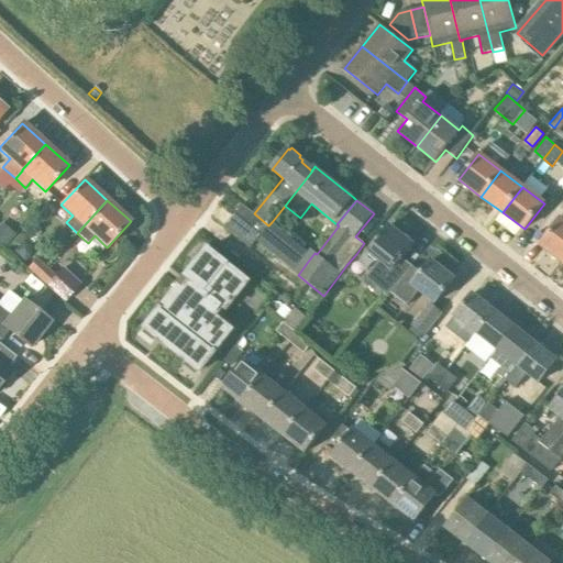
[(234,216),(260,236),(268,225),(254,213),(243,205),(234,216)]
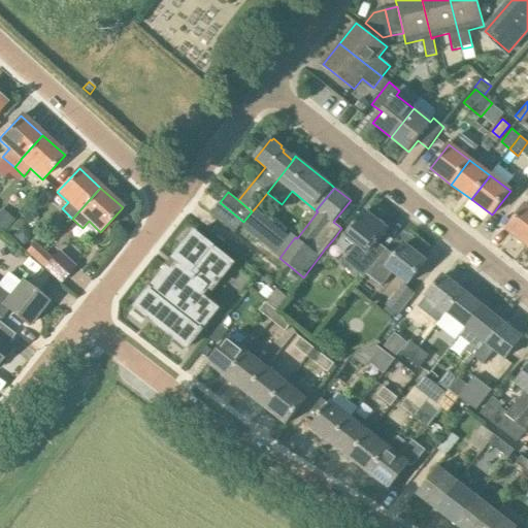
[(235,233),(239,228),(243,222),(220,202),(210,213),(235,233)]
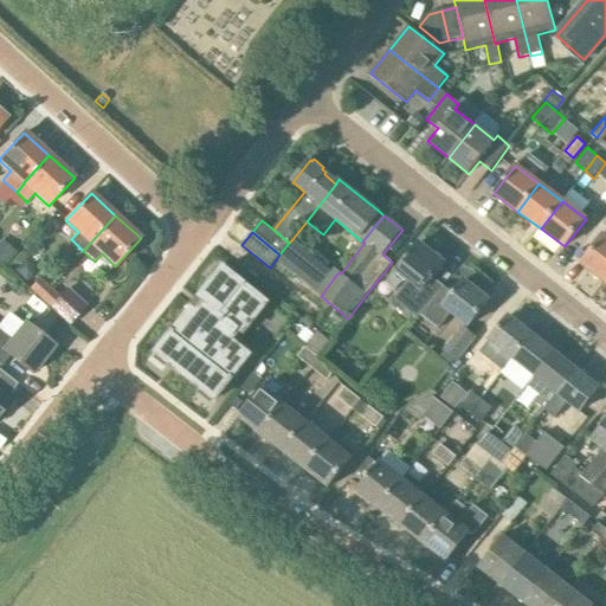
[(605,281),(605,282),(605,279),(605,236),(605,237),(603,236),(581,263),(605,281)]
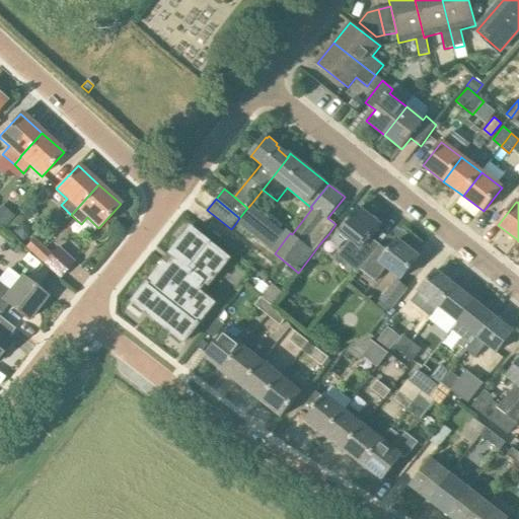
[(239,218),(236,222),(275,253),(286,238),(290,233),(286,229),(285,231),(250,205),(247,208),(239,218)]
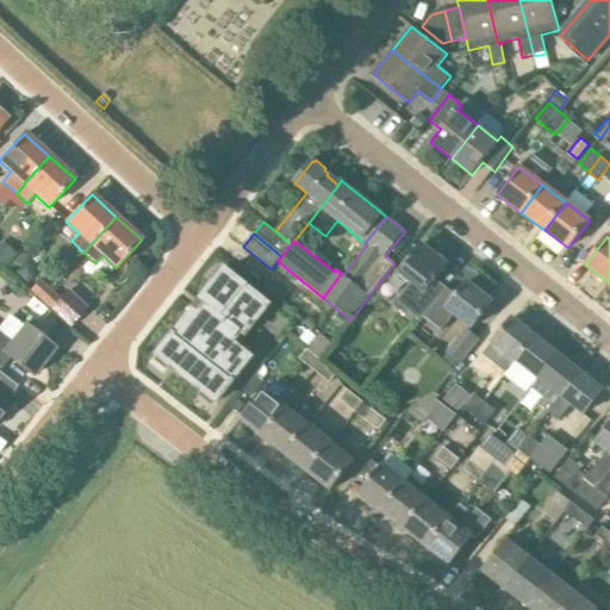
[(4,243),(0,246),(0,262),(6,268),(17,255),(4,243)]
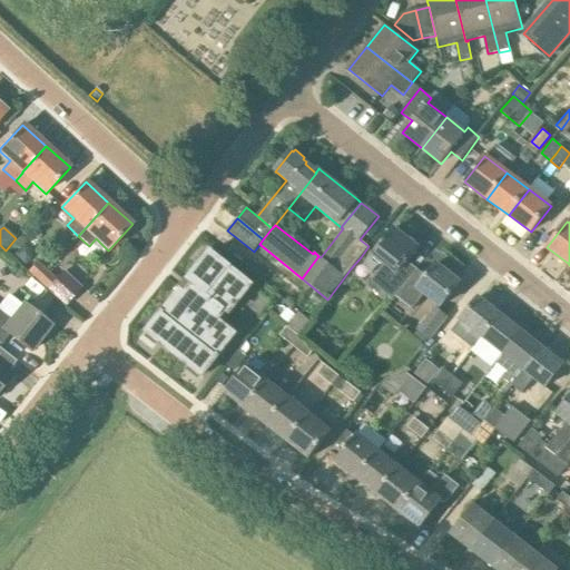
[(396,295),(418,268),(408,261),(418,248),(393,228),(373,254),(385,263),(371,281),(394,300),(397,295),(396,295)]
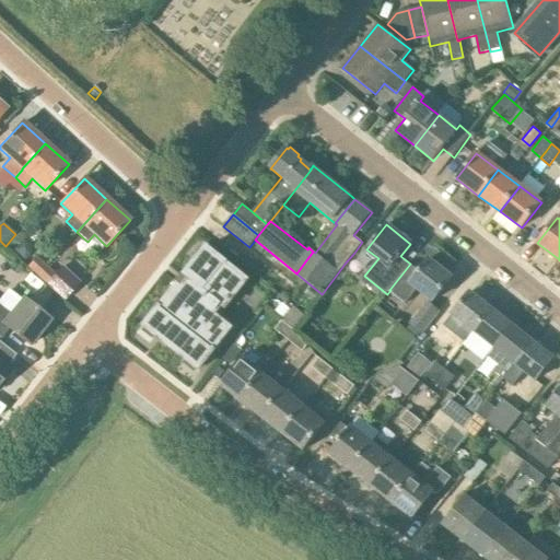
[(185,276),(186,276),(222,304),(225,307),(247,280),(226,264),(226,263),(207,247),(206,248),(208,251),(199,260),(197,259),(185,276)]
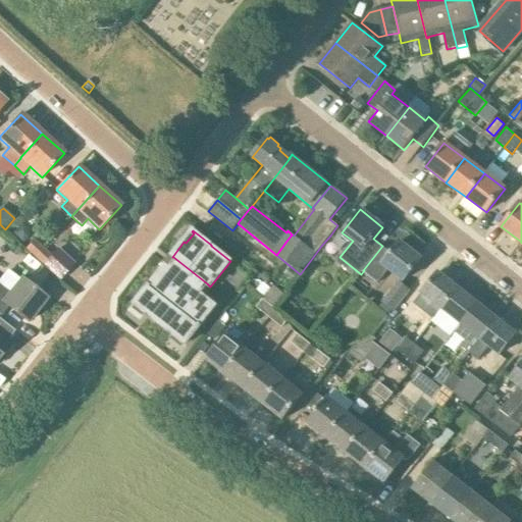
[(34,255),(35,256),(43,248),(33,239),(25,247),(34,255)]
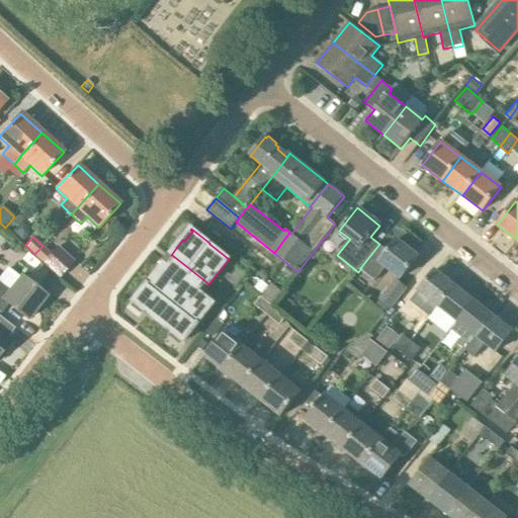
[(360,268),(361,268),(375,280),(385,268),(401,279),(419,256),(397,239),(387,251),(379,244),(360,268)]
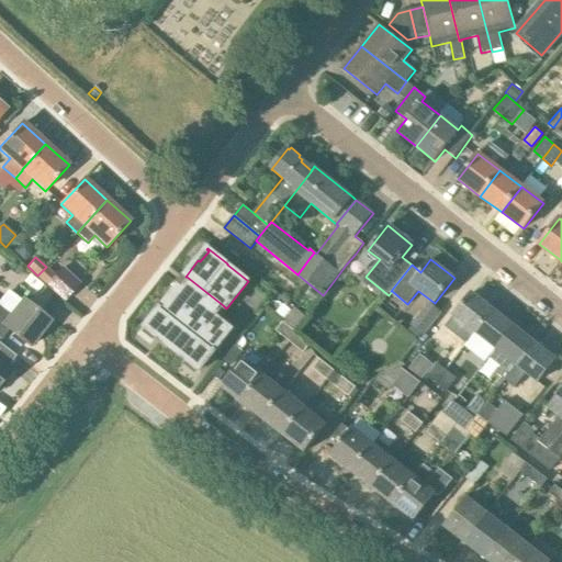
[(46,267),(37,276),(45,283),(54,273),(46,267)]
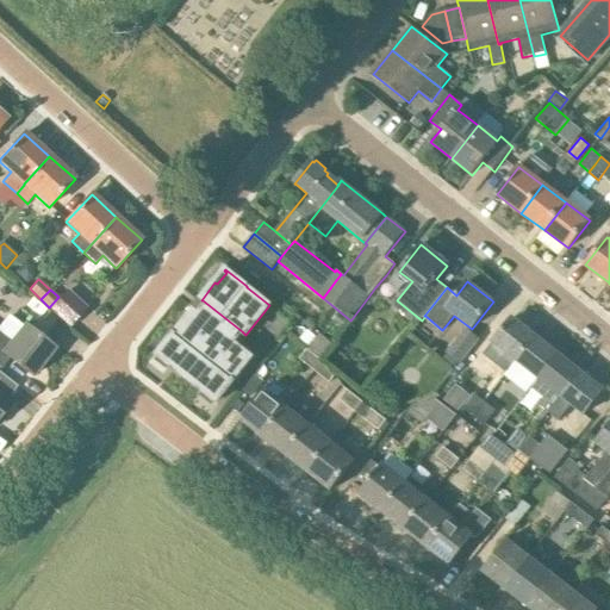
[(61,299),(51,311),(70,327),(86,307),(68,291),(61,299)]
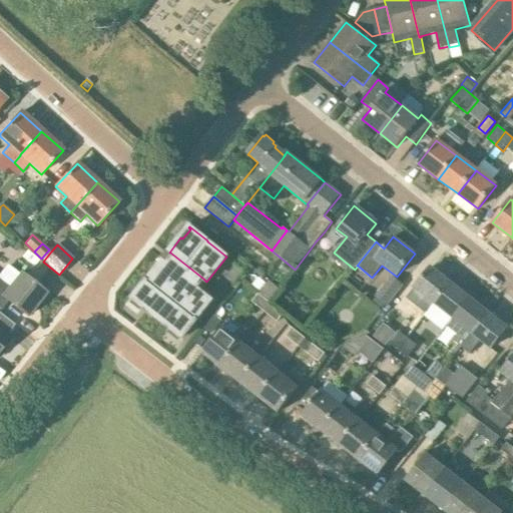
[(196,289),(203,279),(170,252),(162,263),(187,282),(196,289)]
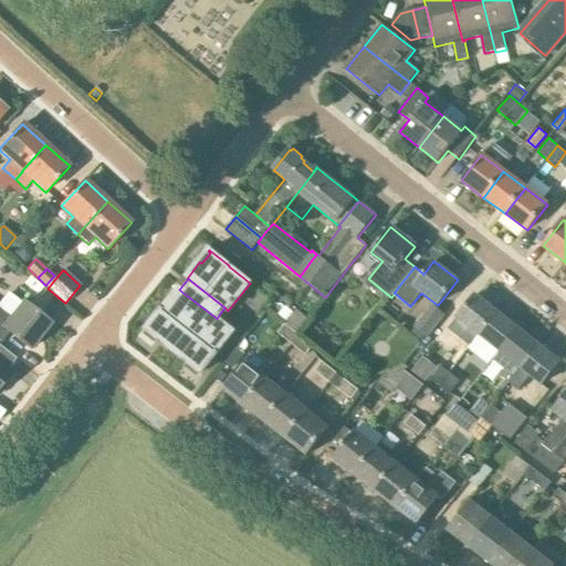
[(207,311),(179,290),(179,289),(163,311),(161,310),(146,329),(148,331),(149,329),(160,337),(158,339),(174,352),(207,311)]
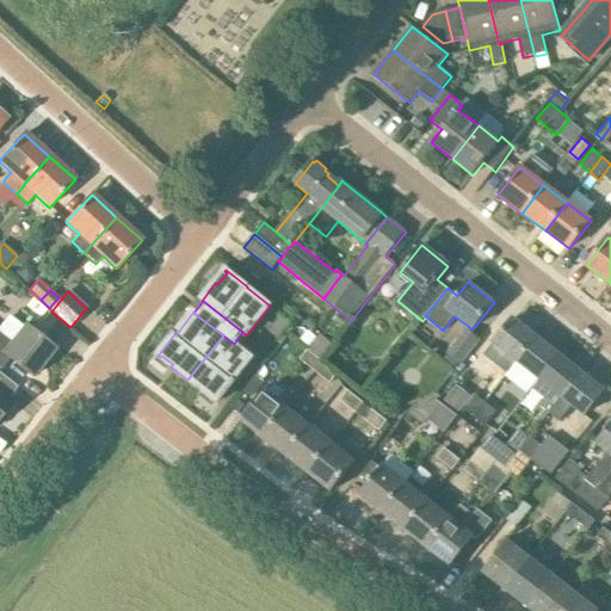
[(333,321),(340,327),(347,319),(340,313),(333,321)]
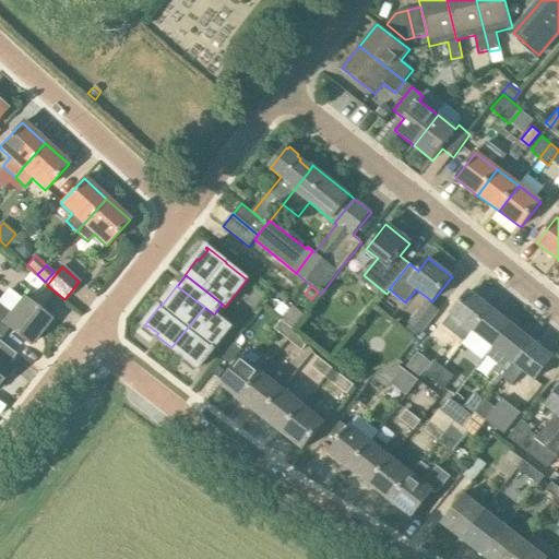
[(470,290),(441,325),(463,343),(466,340),(473,331),(490,308),(470,290)]
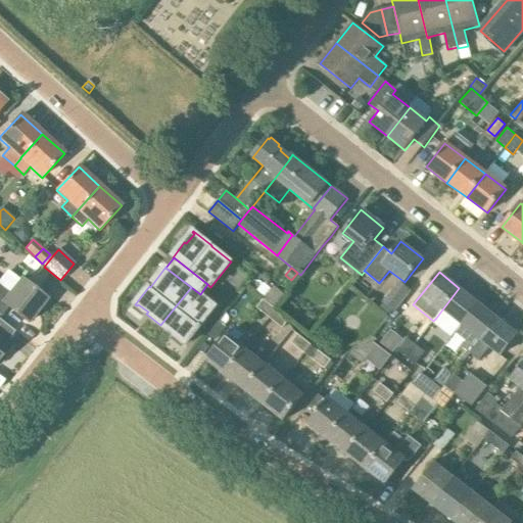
[(0,315),(1,317),(8,307),(28,323),(46,299),(21,280),(11,293),(0,284),(0,315)]
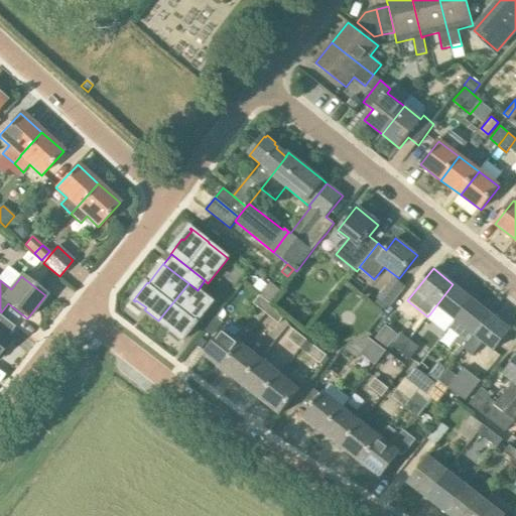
[(375,300),(386,309),(391,303),(404,287),(392,277),(375,300)]
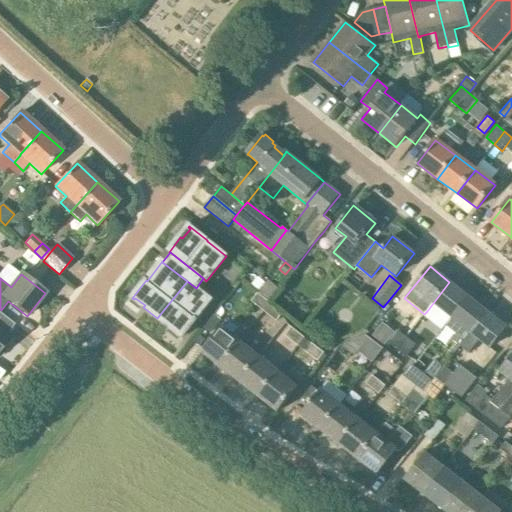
[(211,300),(196,288),(187,281),(157,318),(171,329),(173,327),(182,335),(181,337),(182,338),(196,320),(196,319),(211,300)]
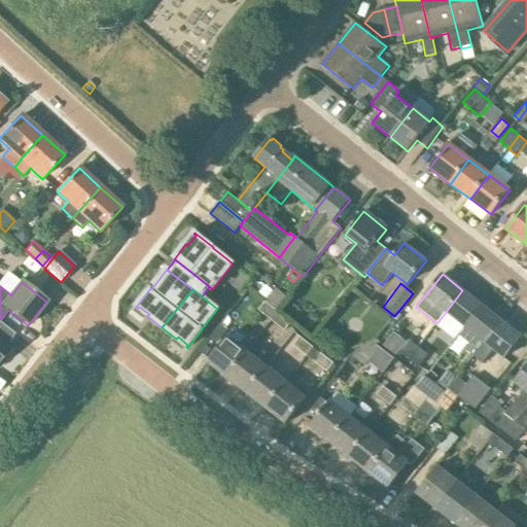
[(464,327),(482,306),(462,290),(446,312),(464,327)]
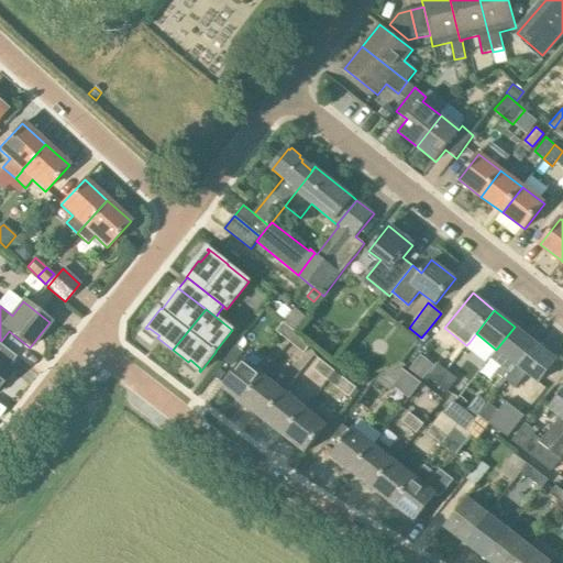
[(275,331),(290,343),(299,332),(284,320),(275,331)]
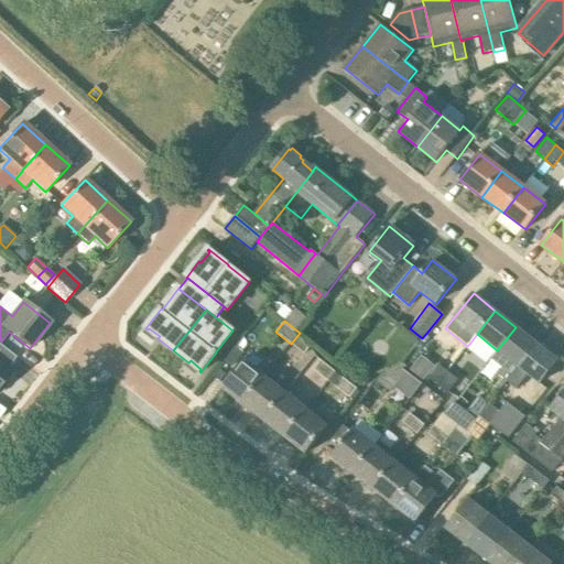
[(507,381),(537,344),(516,327),(497,350),(490,358),(502,368),(498,375),(507,381)]
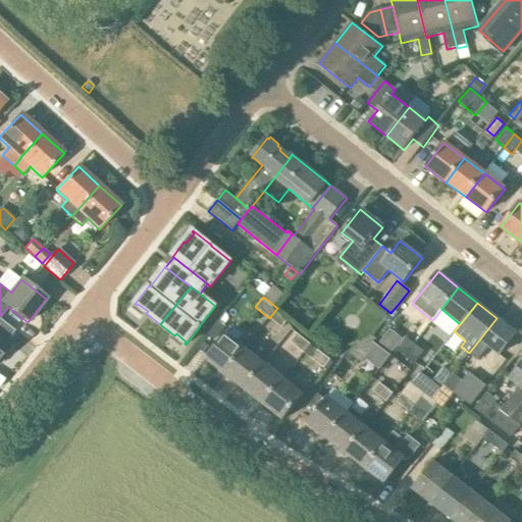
[(277,308),(269,318),(280,327),(289,317),(277,308)]
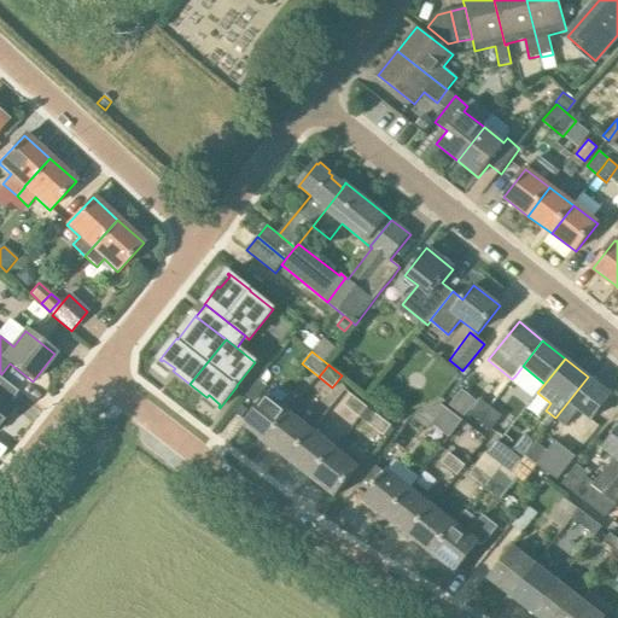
[(9,403),(18,391),(0,377),(0,430),(6,423),(4,418),(13,407),(9,403)]
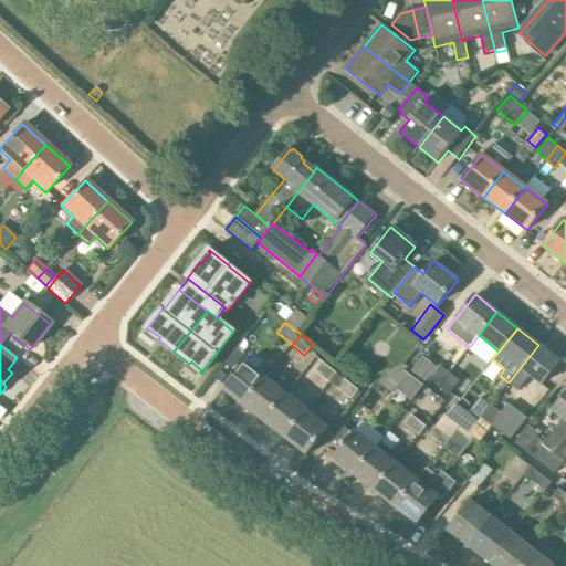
[(538,345),(509,383),(519,391),(530,376),(541,385),(559,362),(538,345)]
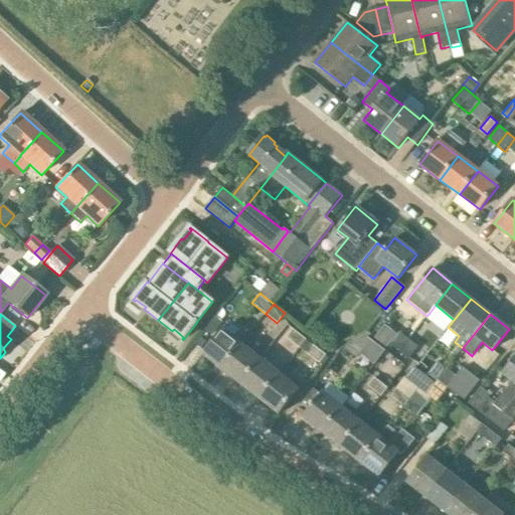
[(221,369),(241,344),(222,329),(202,354),(221,369)]
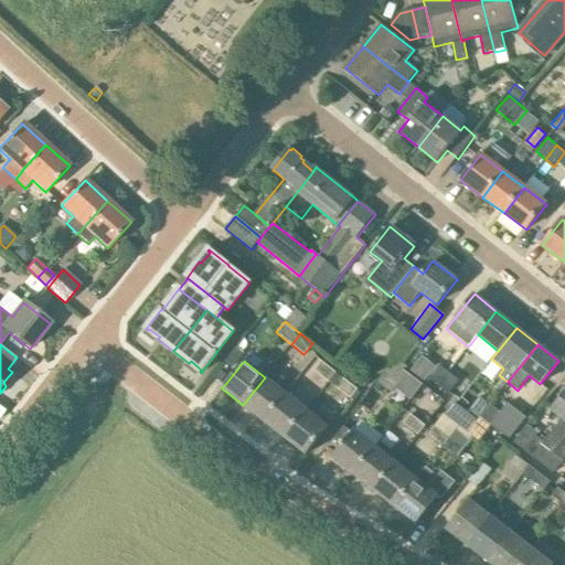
[(315,370),(328,381),(334,373),(321,362),(315,370)]
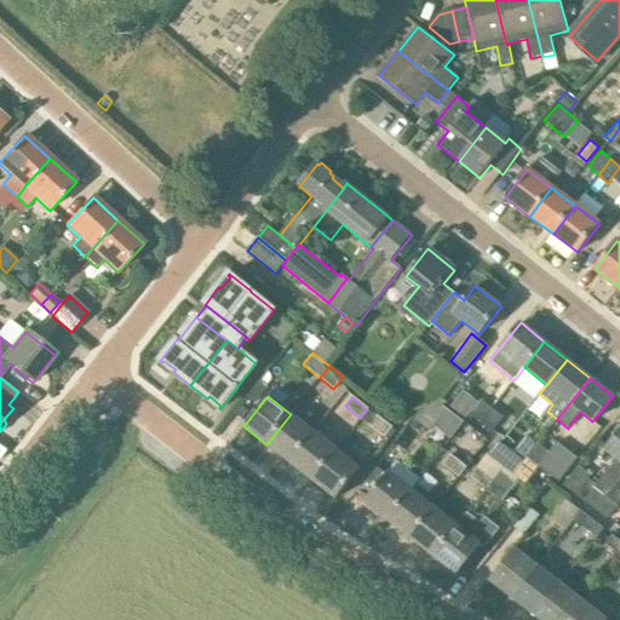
[(470,413),(481,422),(492,407),(481,399),(470,413)]
